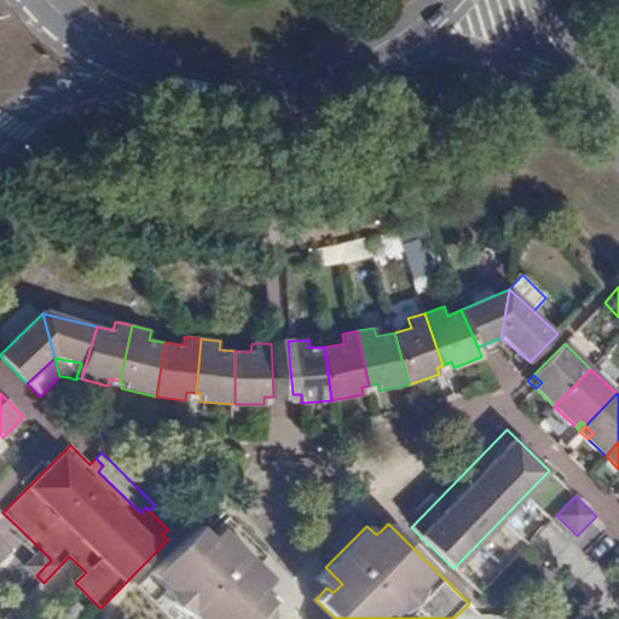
[(197,527),(151,573),(168,589),(166,591),(174,606),(189,615),(191,613),(197,618),(254,618),(273,601),(261,589),(255,595),(247,585),(262,570),(219,527),(209,538),(197,527)]
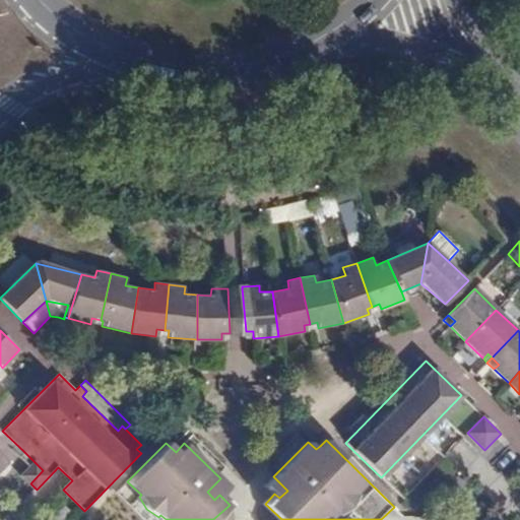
[(43,470),(23,451),(19,454),(30,465),(21,475),(30,483),(43,470)]
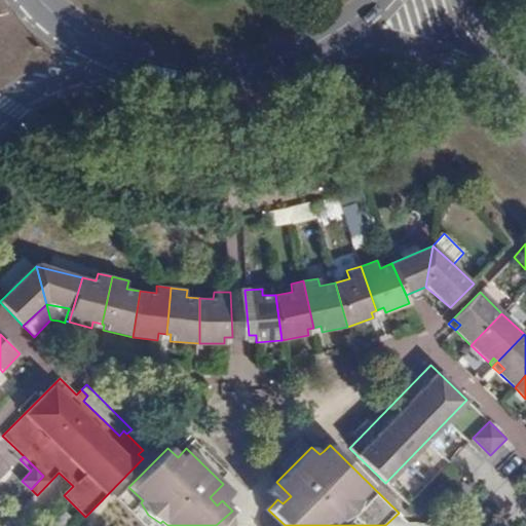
[(291,496),(276,482),(268,490),(277,499),(283,503),(291,496)]
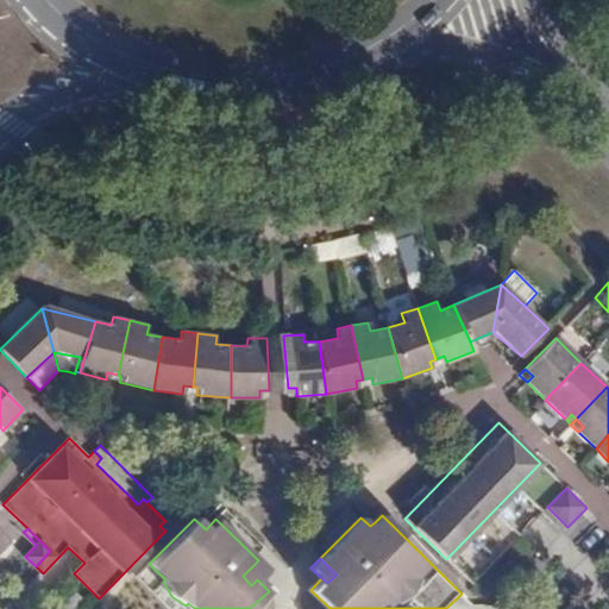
[(251,585),(257,579),(267,570),(258,560),(243,576),(251,585)]
